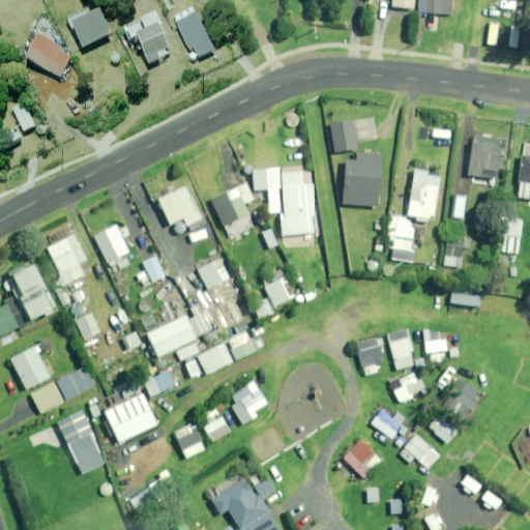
[(414,0),(393,0),(392,7),(414,9),(414,0)]
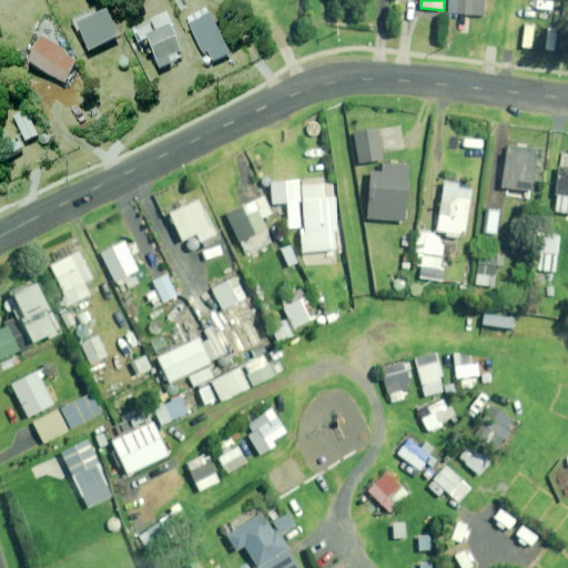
[(450,0),(449,14),(485,17),(485,0),(450,0)]
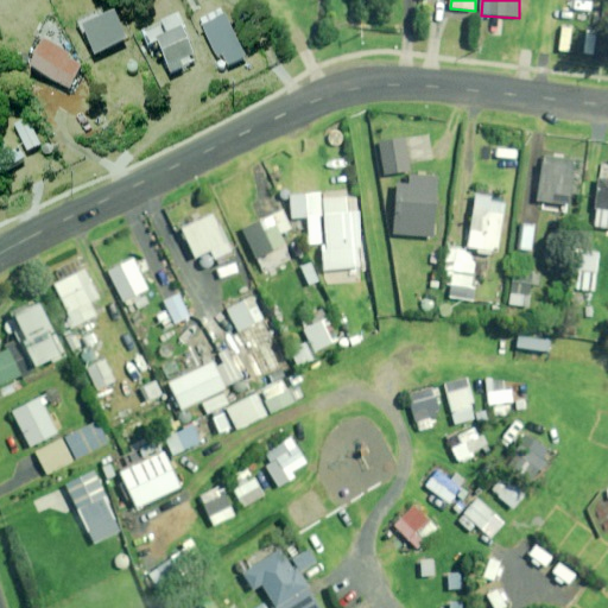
[(246,62),(222,13),(198,25),(222,73),(246,62)]
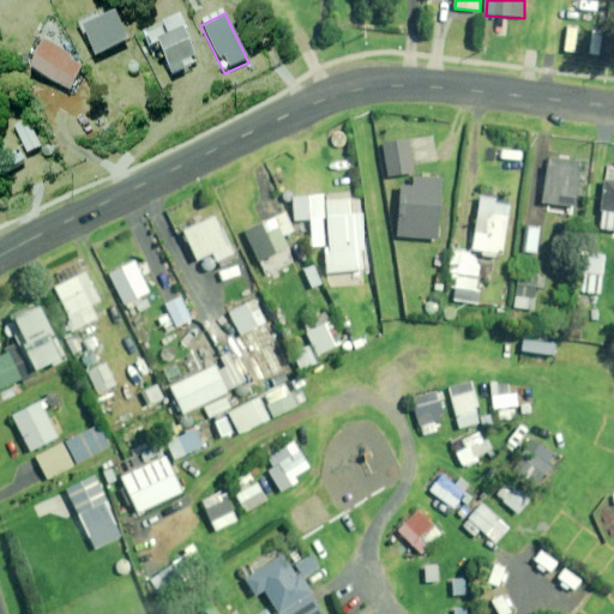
[(127,47),(112,16),(79,31),(95,62),(127,47)]
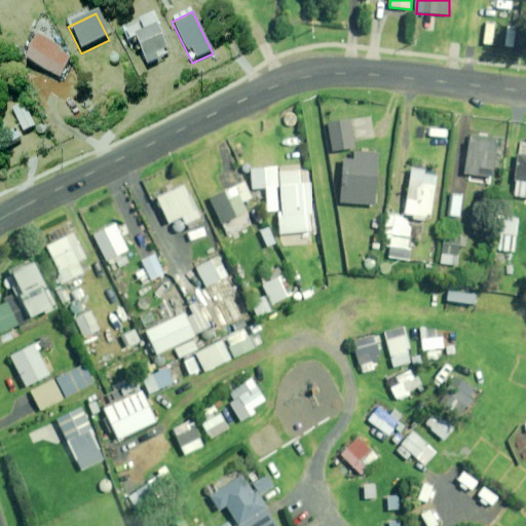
[(519,19),(510,19),(508,44),(517,45),(519,19)]
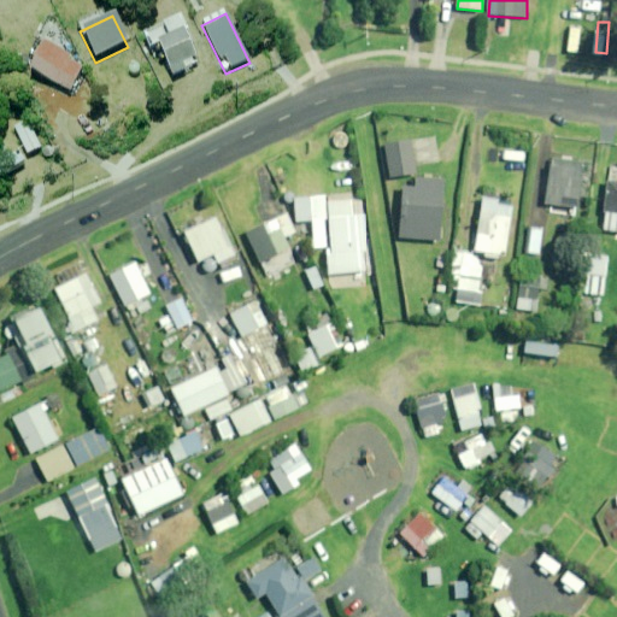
[(199,68),(178,24),(144,40),(150,54),(158,51),(172,81),(199,68)]
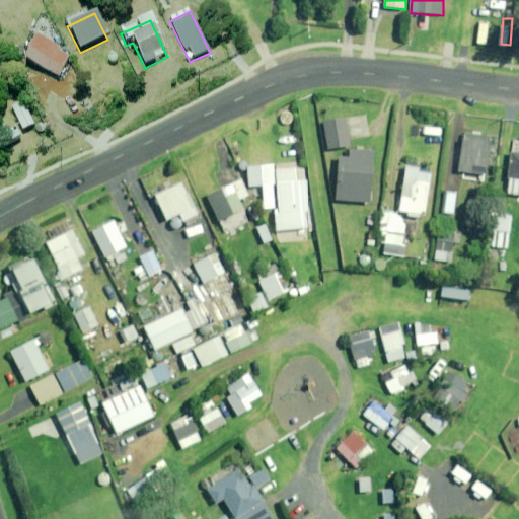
[(70,59),(35,41),(24,63),(59,80),(70,59)]
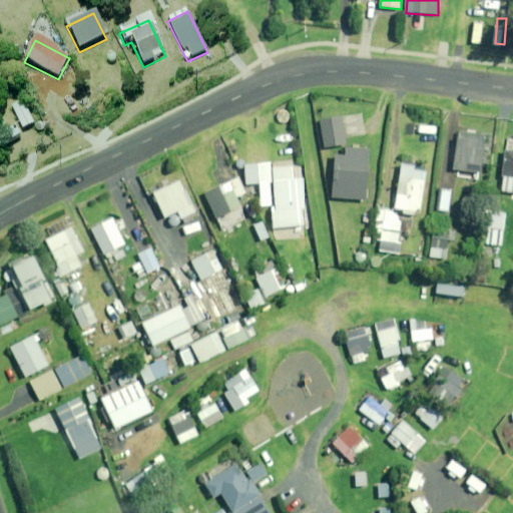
[(35,125),(23,101),(11,106),(23,131),(35,125)]
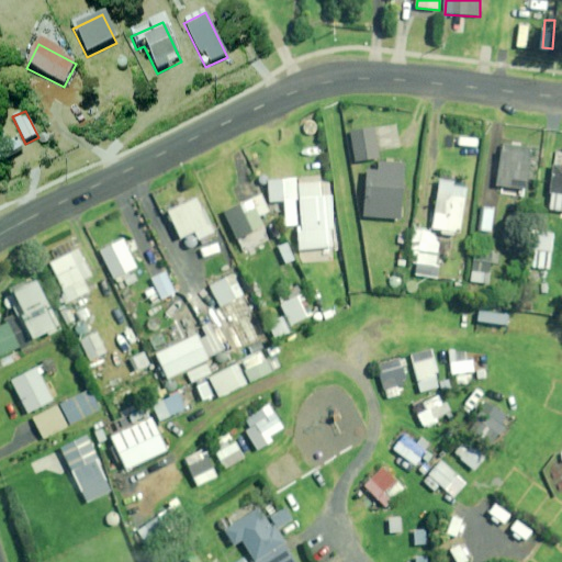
[(379,158),(373,128),(350,132),(355,163),(379,158)]
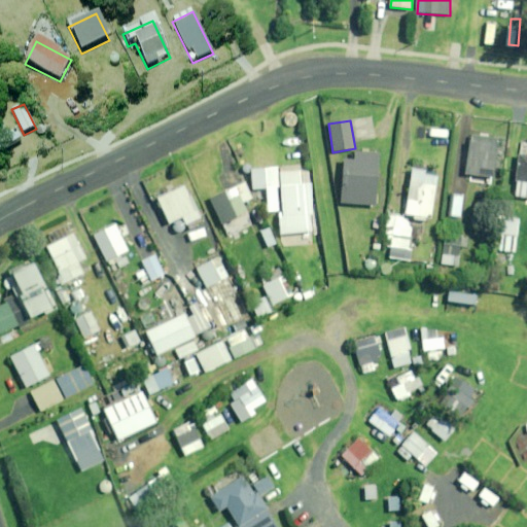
[(2,142),(7,151),(22,142),(16,133),(2,142)]
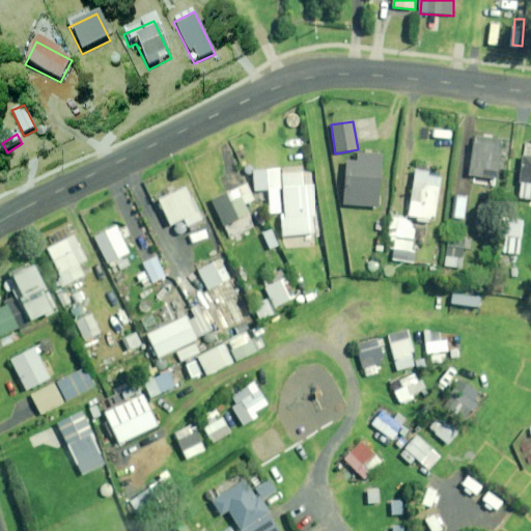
[(503,137),(475,134),(470,176),(498,180),(503,137)]
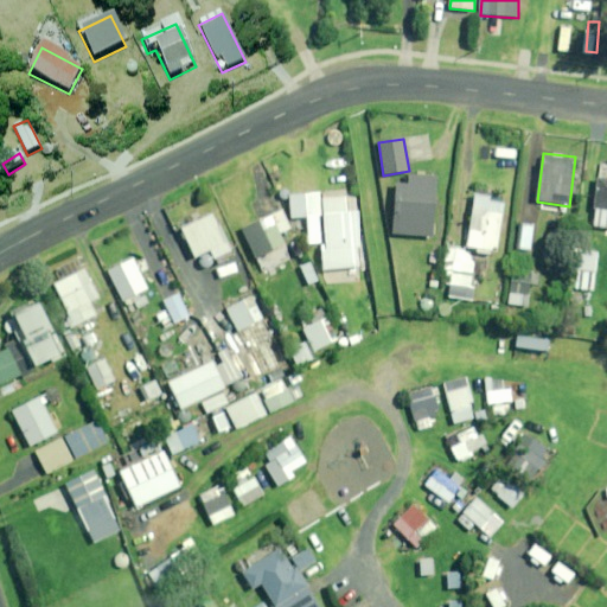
[(432,237),(434,179),(395,178),(393,235),(432,237)]
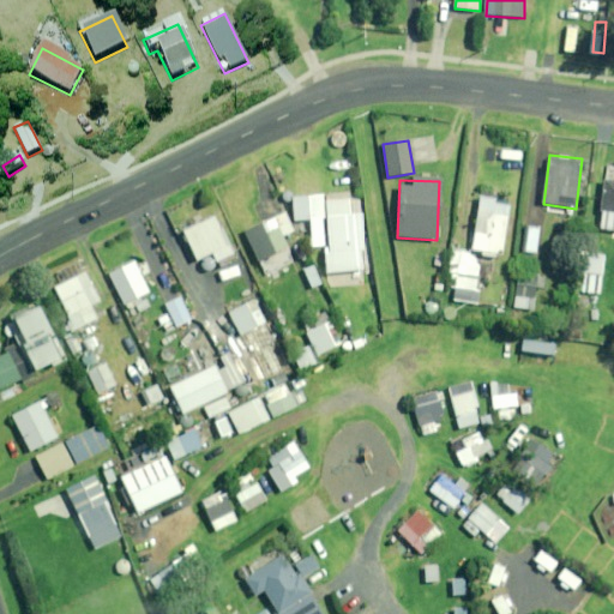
[(613,182),(602,182),(600,214),(613,214),(613,182)]
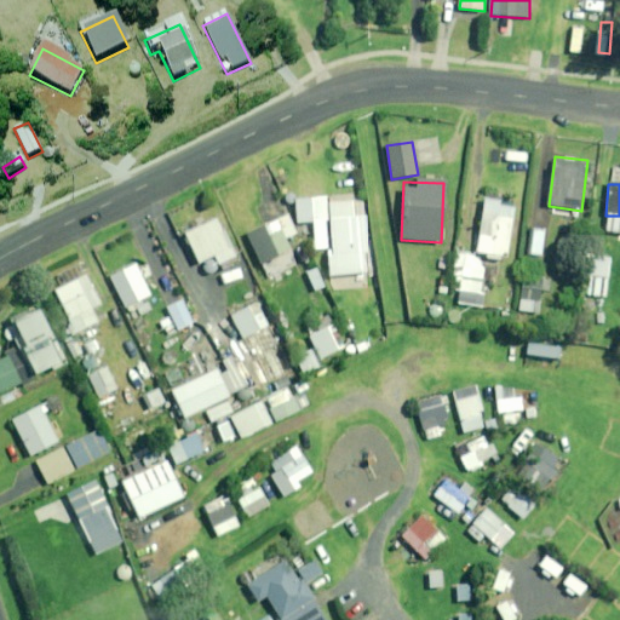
[(478,253),(488,254),(487,259),(501,260),(503,256),(505,257),(511,208),(499,207),(500,201),(484,199),(478,253)]
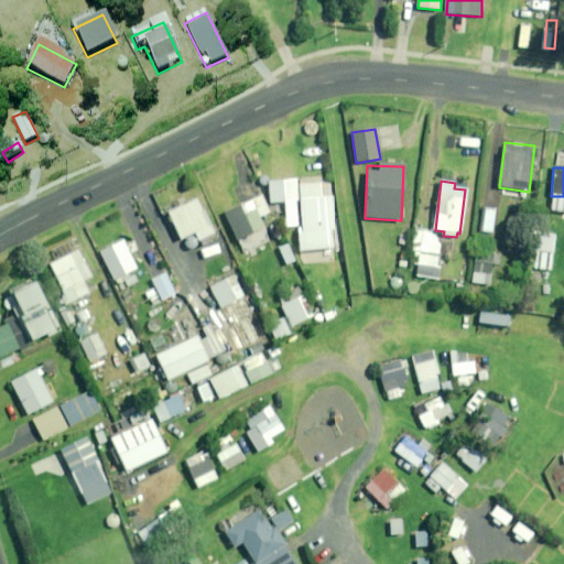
[(331,183),(299,186),(302,232),(297,234),(300,252),(334,250),(333,242),(342,241),(340,221),(334,223),(331,183)]
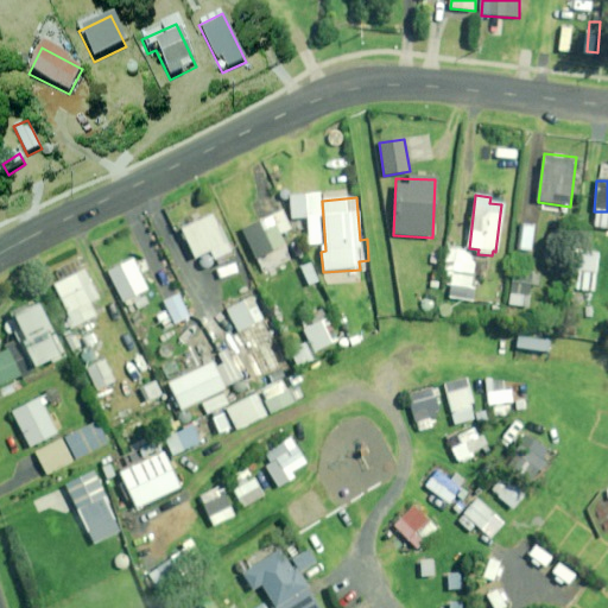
[(242,232),(257,261),(263,274),(292,260),(285,247),(279,235),(291,229),(283,211),(242,232)]
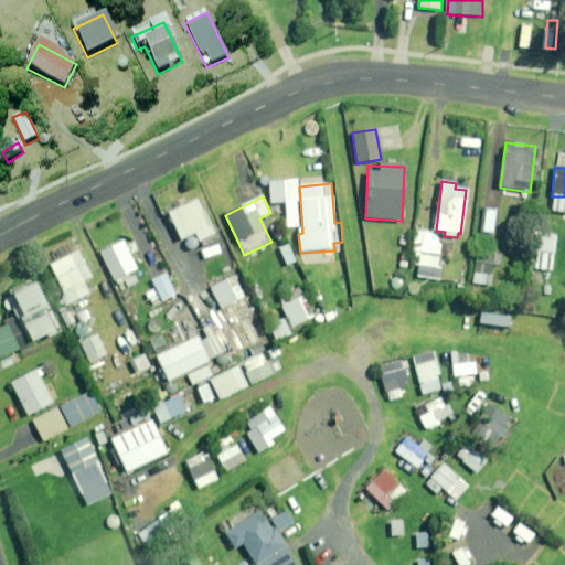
[(214,235),(198,201),(168,215),(181,241),(195,234),(200,242),(214,235)]
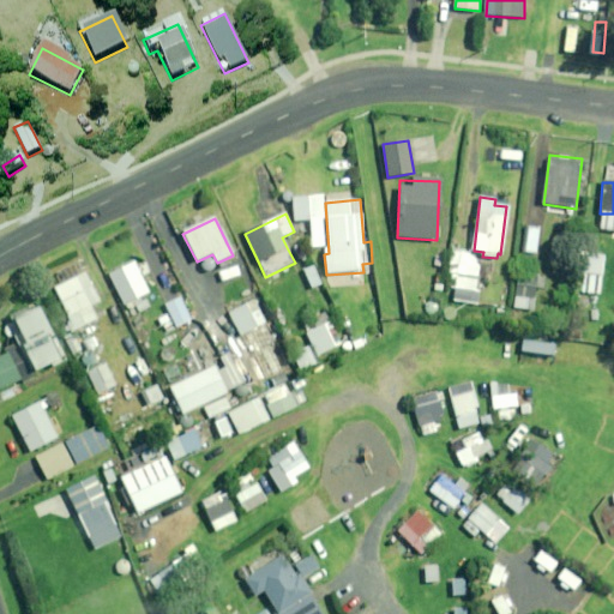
[(540,228),(525,226),(521,254),(535,257),(540,228)]
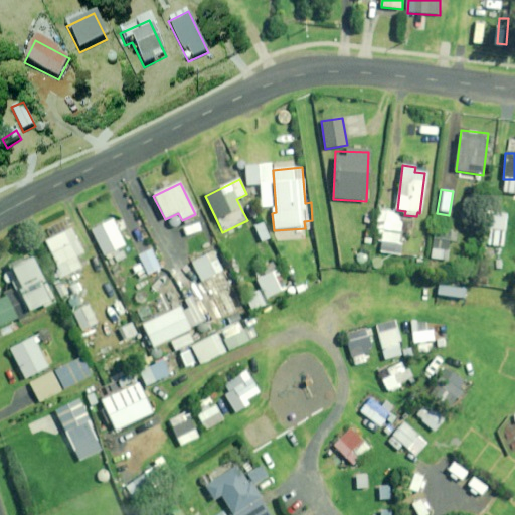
[(403,214),(379,211),(375,241),(381,242),(380,253),(401,256),(402,245),(399,245),(403,214)]
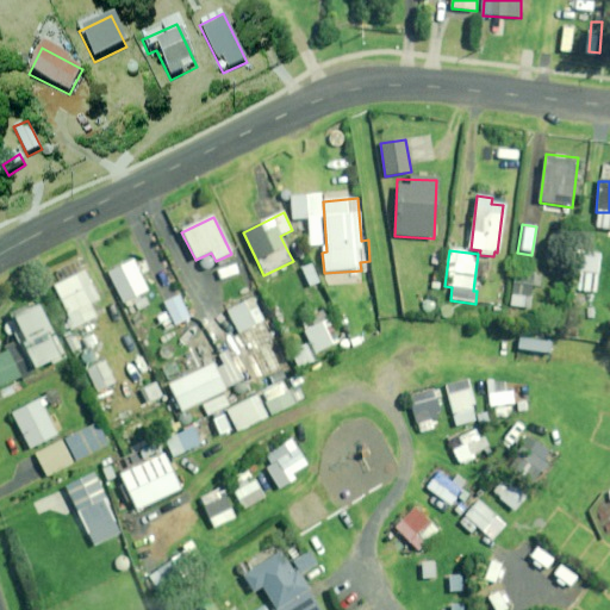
[(150,291),(134,260),(109,273),(130,316),(150,305),(144,294),(150,291)]
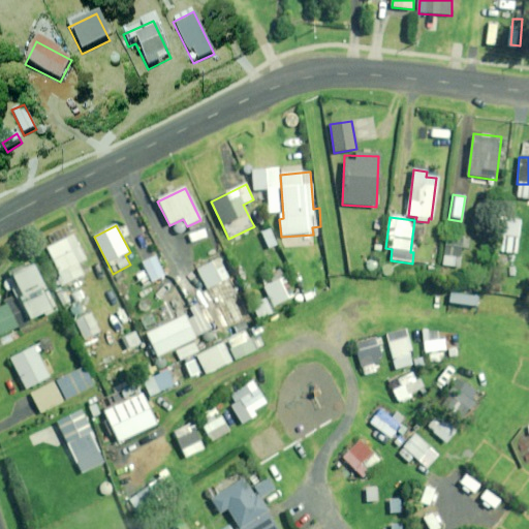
[(86,260),(74,235),(47,248),(71,301),(81,297),(73,281),(85,276),(79,263),(86,260)]
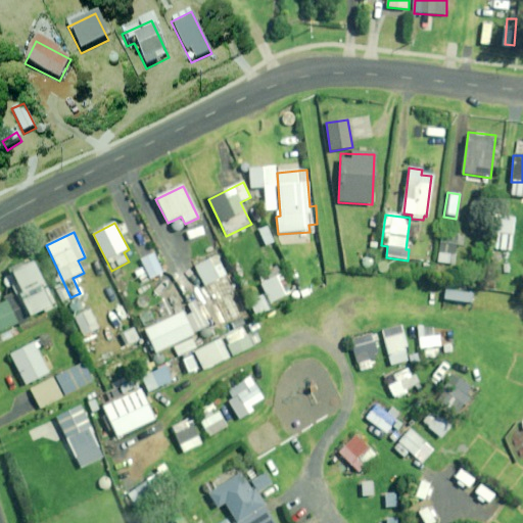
[(463,245),(464,238),(440,237),(439,264),(457,265),(458,245),(463,245)]
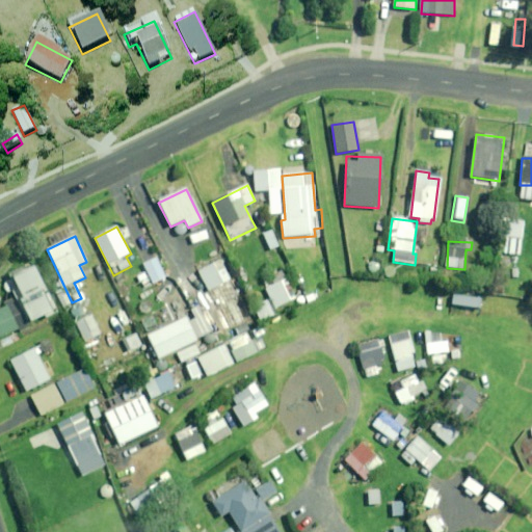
[(166,277),(156,258),(143,265),(151,278),(142,283),(144,289),(166,277)]
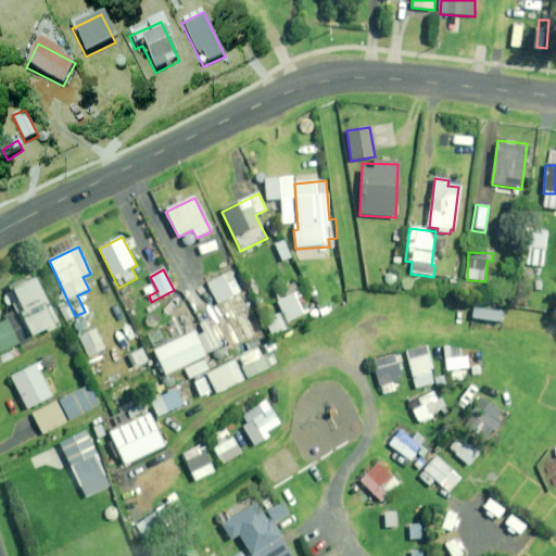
[(262,335),(231,272),(207,283),(235,339),(244,333),(249,341),(262,335)]
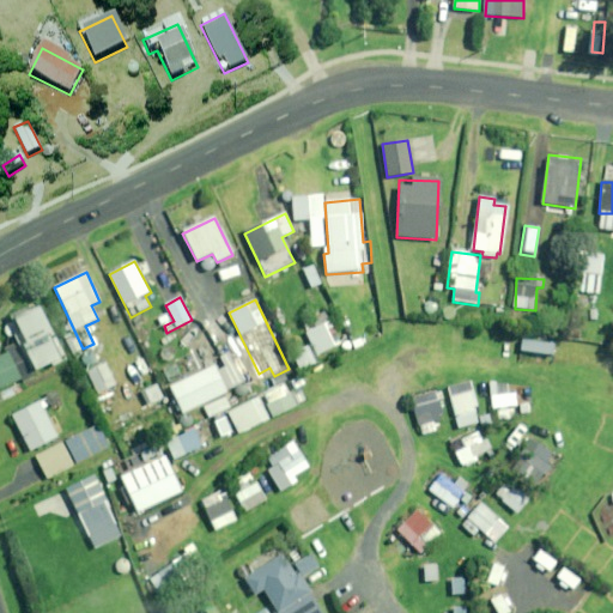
[(54,335),(38,305),(13,317),(20,333),(17,334),(36,371),(61,358),(50,337),(54,335)]
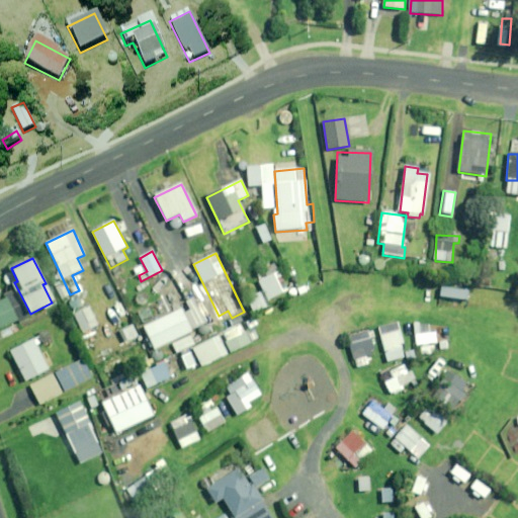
[(286,291),(276,272),(258,281),(268,300),(286,291)]
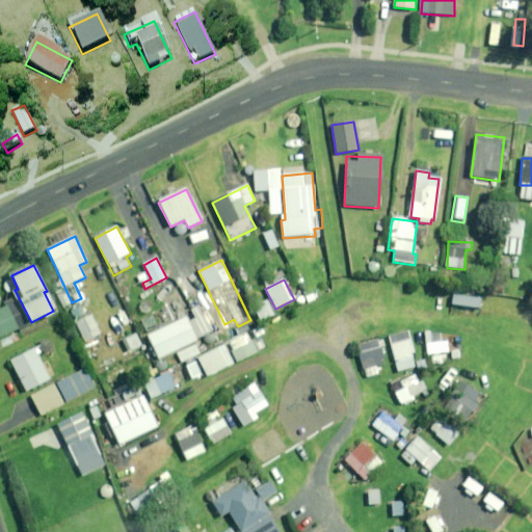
[(273,316),(267,300),(254,307),(260,322),(273,316)]
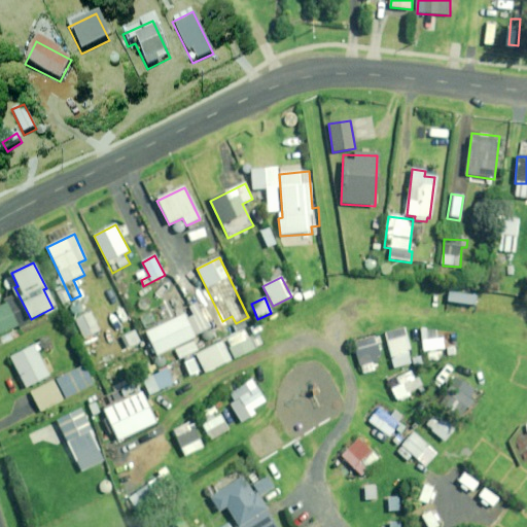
[(0,334),(18,326),(8,304),(0,307),(0,334)]
